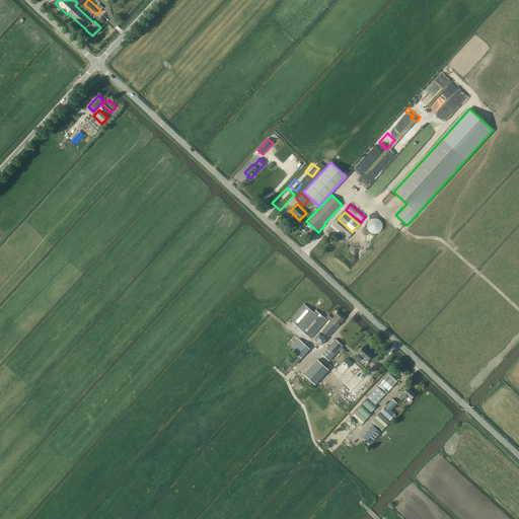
[(383,226),(383,224),(382,223),(381,221),(380,220),(379,219),(378,219),(376,218),(375,218),(373,219),(372,219),(371,220),(369,221),(369,222),(368,224),(368,225),(368,226),(368,228),(368,229),(369,231),(370,232),(371,233),(373,233),(374,234),(375,234),(377,233),(378,233),(380,232),(381,231),(382,230),(382,229),(383,227),(383,226)]
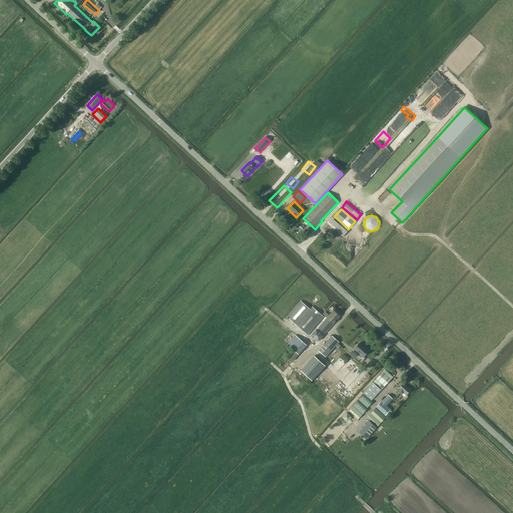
[(333,216),(327,223),(335,230),(343,237),(348,231),(334,220),(335,218),(333,216)]
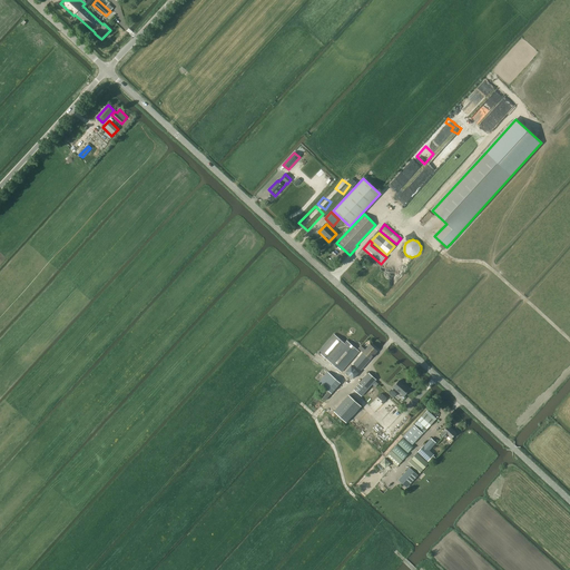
[(363,248),(359,254),(362,256),(363,254),(370,259),(372,256),(363,248)]
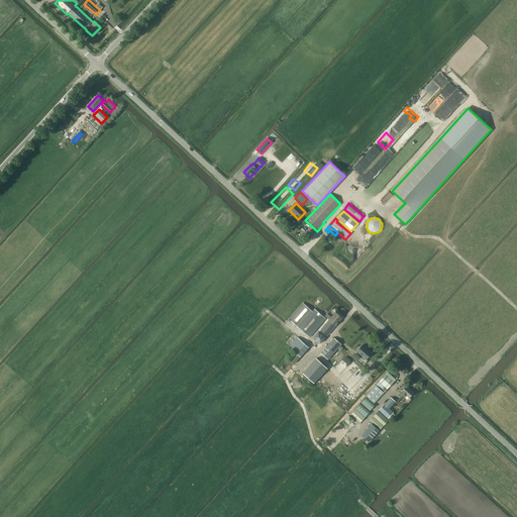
[(289,319),(299,327),(310,337),(326,318),(315,309),(313,311),(303,303),(289,319)]
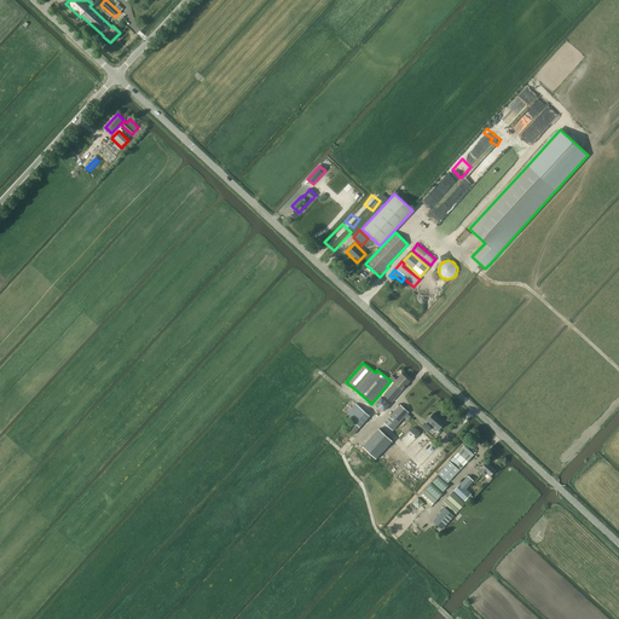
[(392,401),(410,381),(401,374),(397,380),(393,376),(391,379),(394,381),(393,382),(394,383),(385,394),(392,401)]
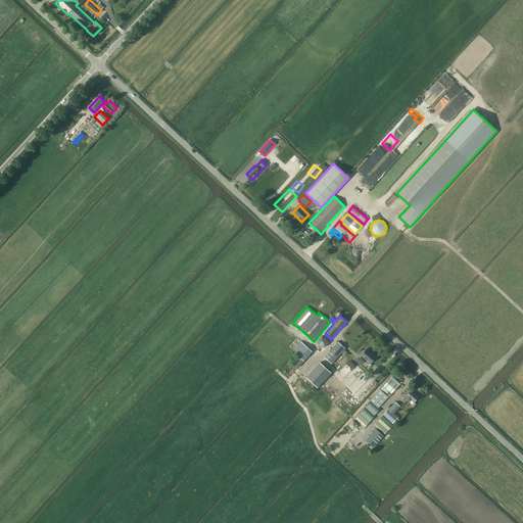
[(318,341),(324,347),(329,341),(323,335),(318,341)]
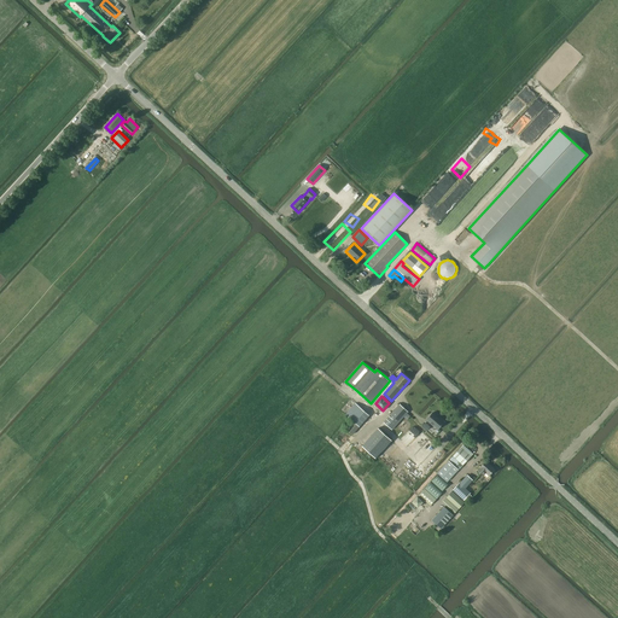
[(360,426),(369,415),(356,403),(347,414),(360,426)]
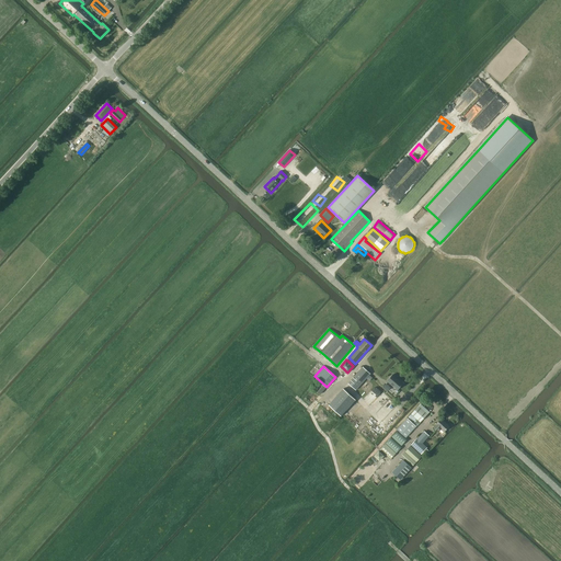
[(369,375),(370,374),(363,367),(348,384),(356,390),(366,378),(369,375)]
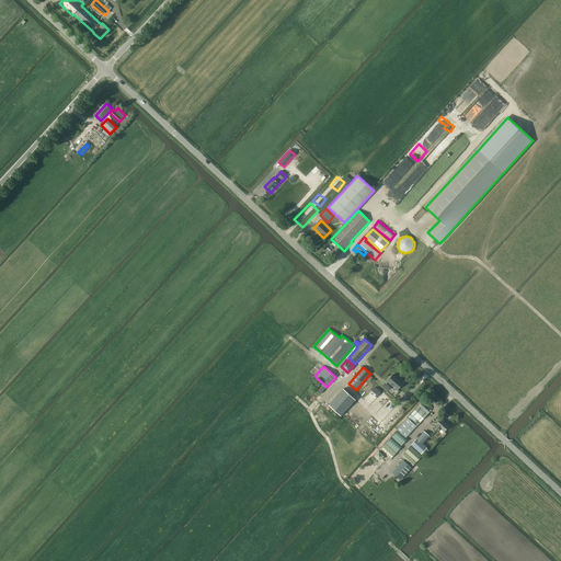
[(393,375),(388,381),(398,390),(403,384),(393,375)]
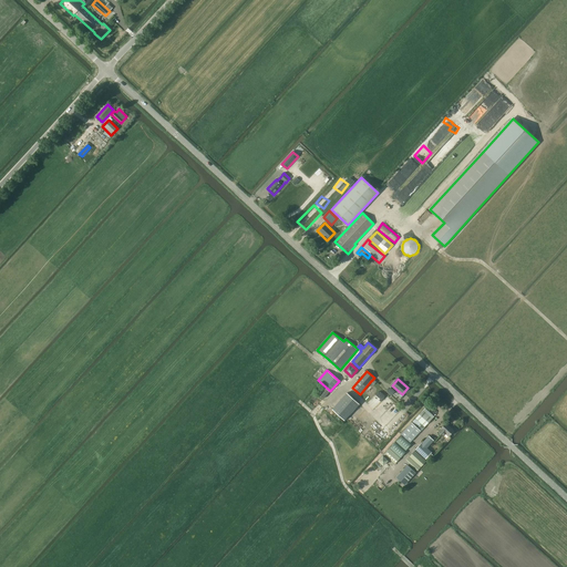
[(344,420),(360,403),(348,392),(332,409),(337,413),(344,420)]
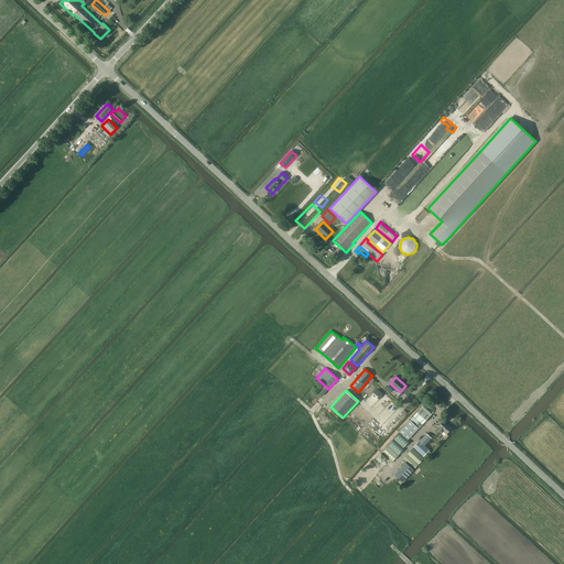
[(413,416),(422,424),(430,416),(424,411),(425,410),(423,407),(413,416)]
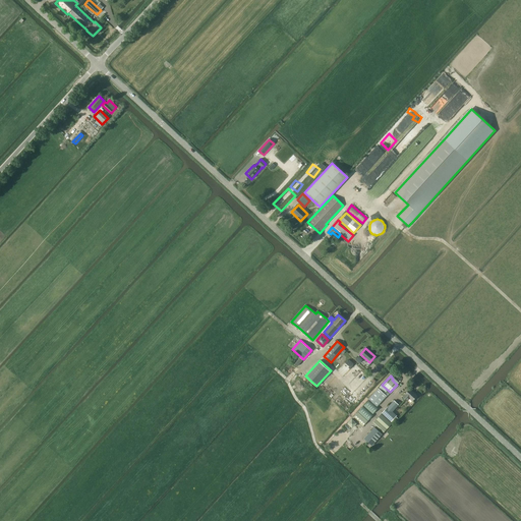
[(368,399),(378,406),(387,396),(379,389),(368,399)]
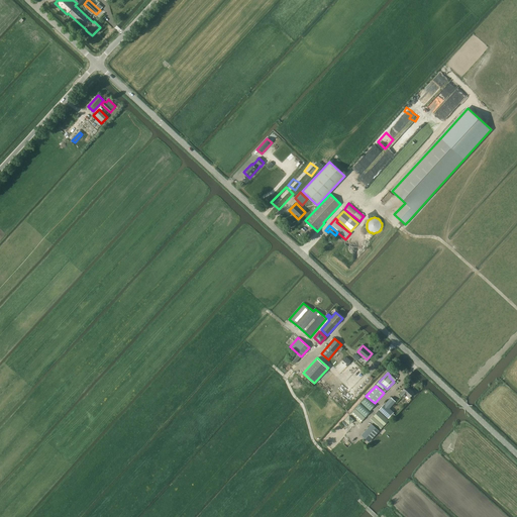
[(407,396),(409,398),(414,393),(407,386),(402,391),(400,394),(404,398),(407,396)]
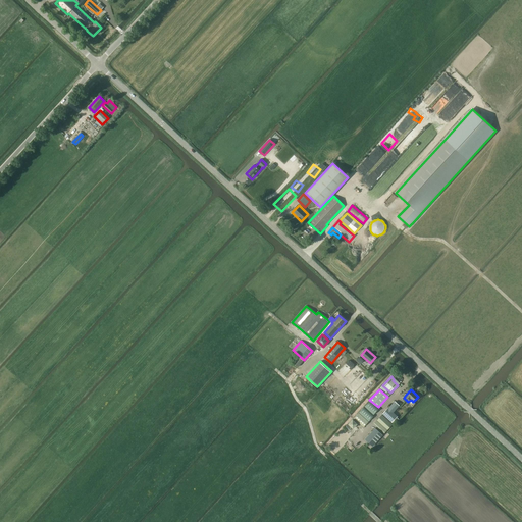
[(370,401),(365,406),(374,415),(379,409),(370,401)]
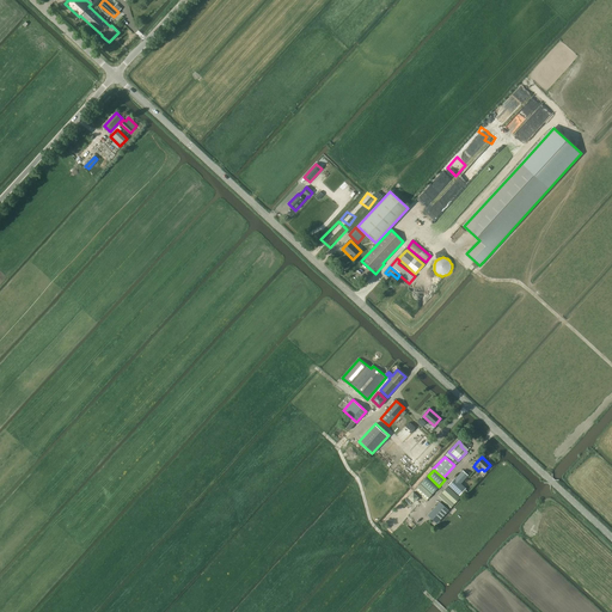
[(456,478),(450,485),(460,495),(466,488),(461,483),(469,476),(463,471),(456,478)]
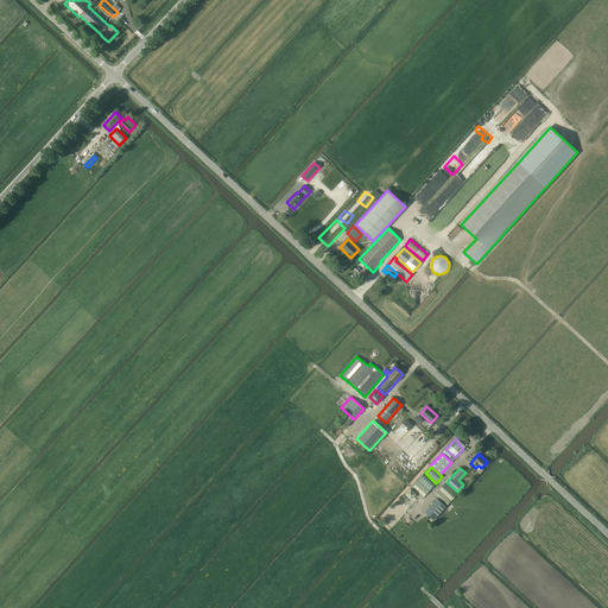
[(418,481),(430,491),(436,485),(424,474),(418,481)]
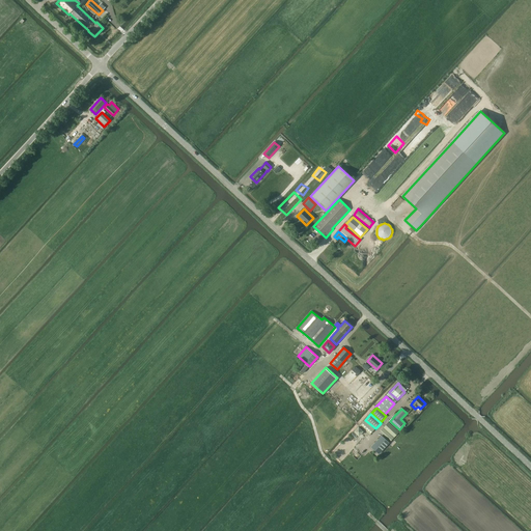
[(374,429),(365,420),(360,425),(370,435),(374,429)]
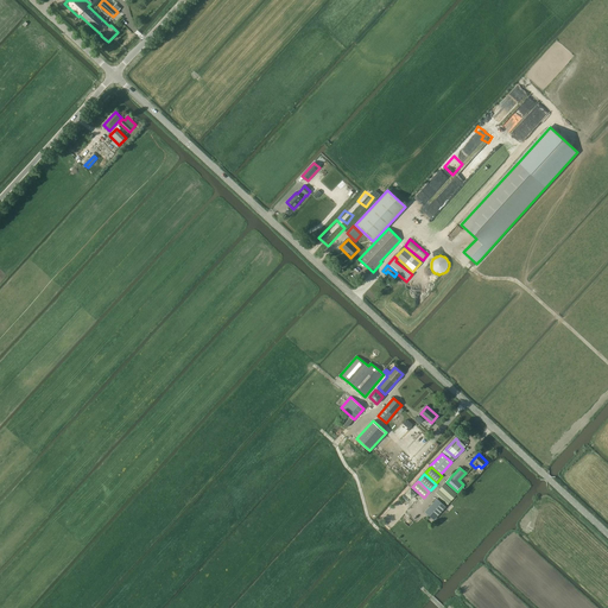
[(448,505),(457,495),(445,483),(436,494),(448,505)]
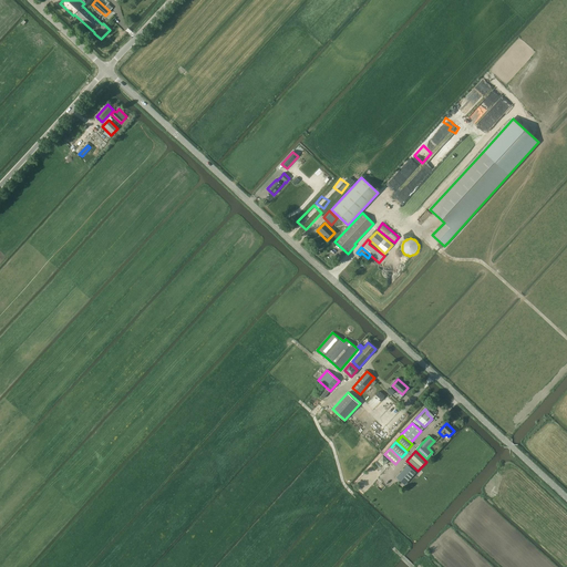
[(383,456),(379,461),(383,465),(388,461),(383,456)]
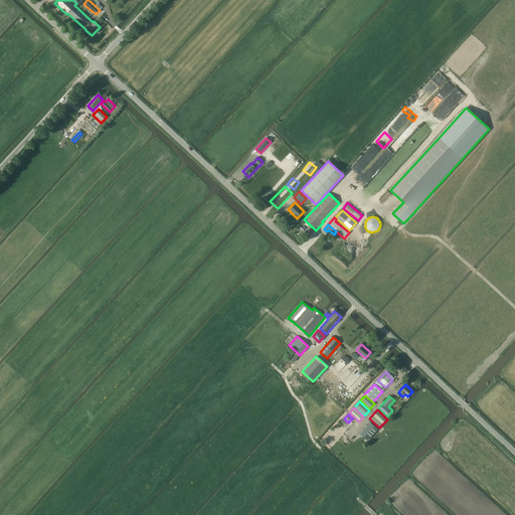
[(368,441),(378,430),(370,422),(360,434),(368,441)]
